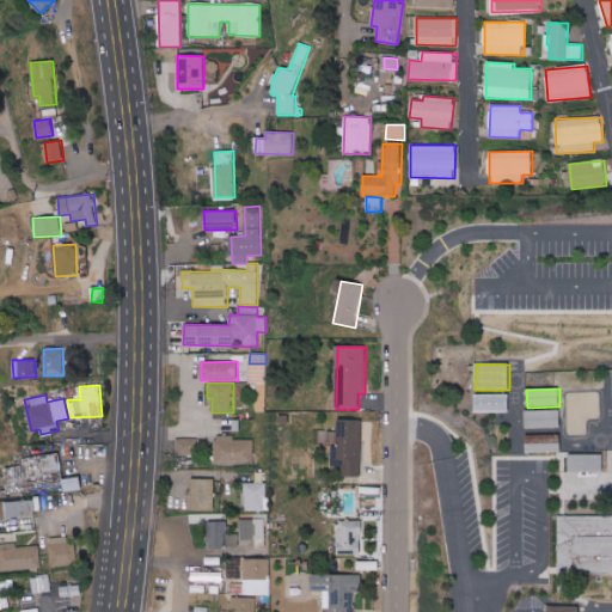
[(509,412),(509,396),(475,396),(475,412),(509,412)]
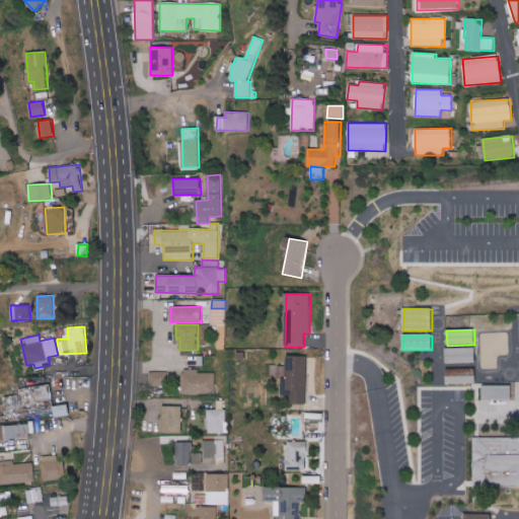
[(446,364),(475,363),(475,348),(445,349),(446,364)]
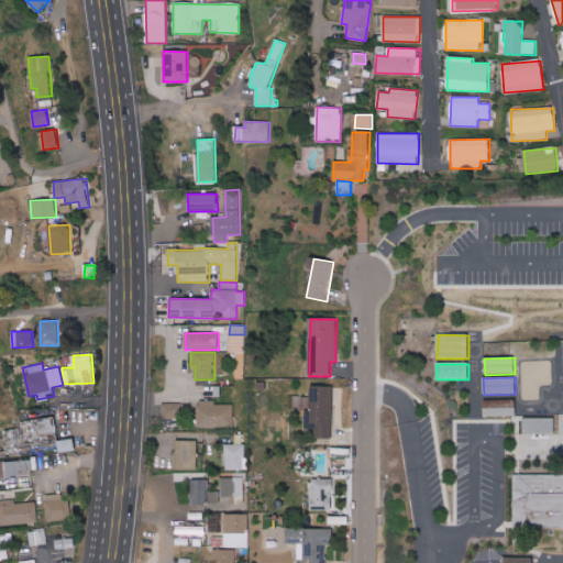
[(332,439),(334,387),(312,387),(311,411),(307,411),(306,435),(316,435),(316,439),(332,439)]
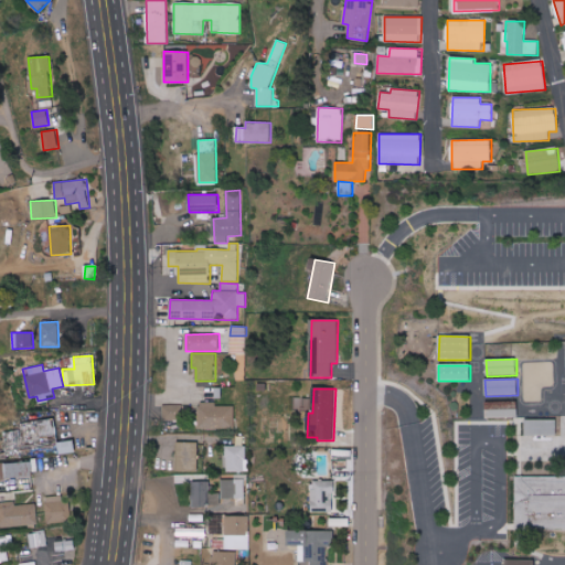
[(487,418),(519,417),(518,402),(486,403),(487,418)]
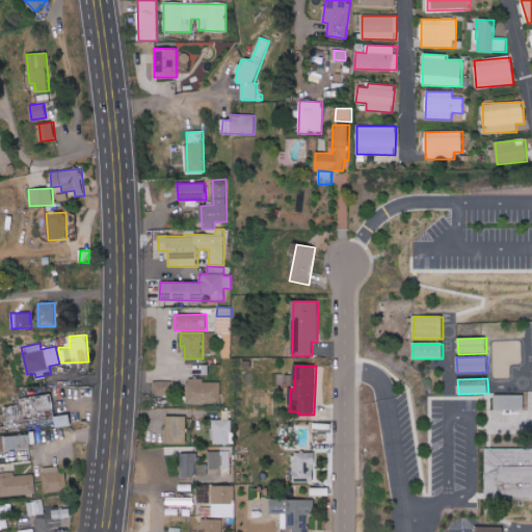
[(220,404),(220,381),(187,380),(187,404),(220,404)]
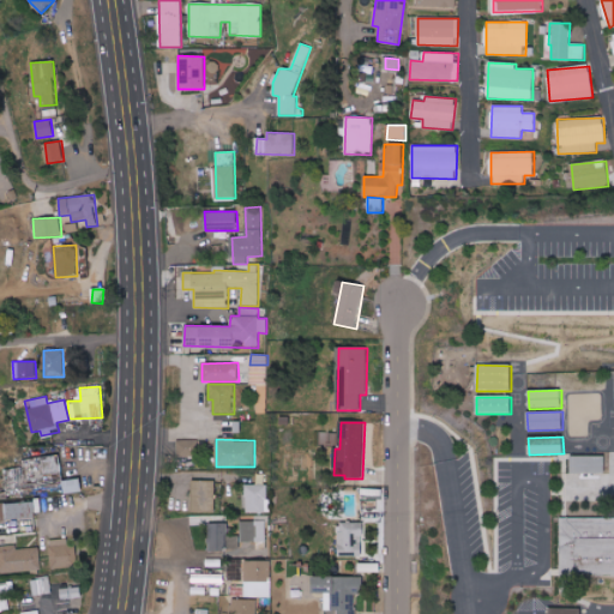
[(19,459),(19,467),(2,469),(4,477),(11,477),(11,482),(19,481),(20,487),(62,482),(60,455),(19,459)]
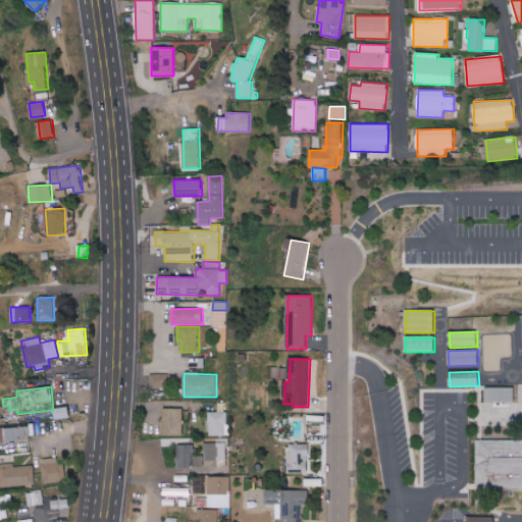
[(515,387),(485,388),(485,403),(515,403),(515,387)]
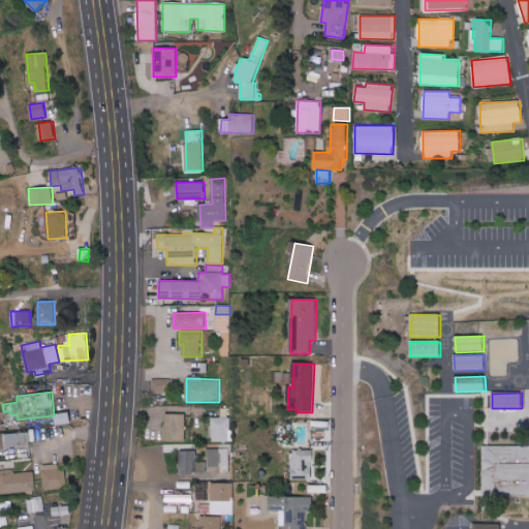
[(55,426),(70,424),(69,412),(54,414),(55,426)]
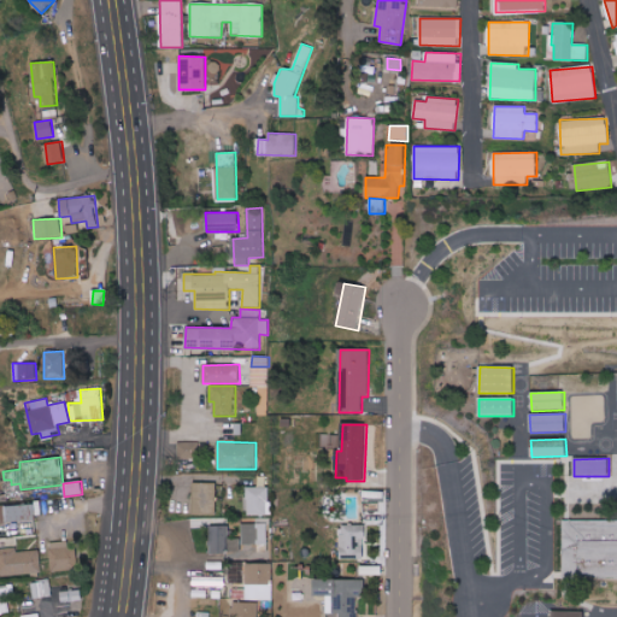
[(216,516),(217,483),(193,483),(192,515),(216,516)]
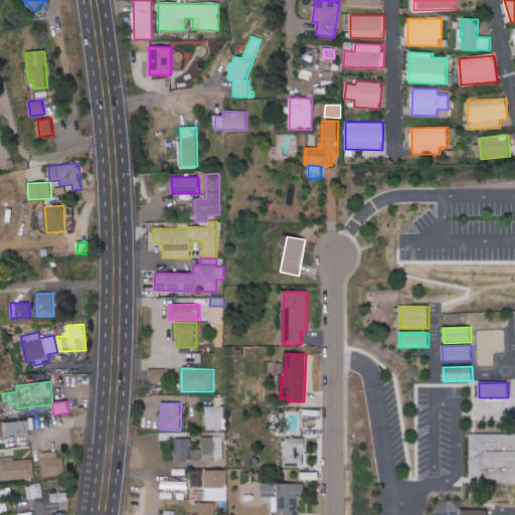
[(206,430),(225,430),(225,407),(206,406),(206,430)]
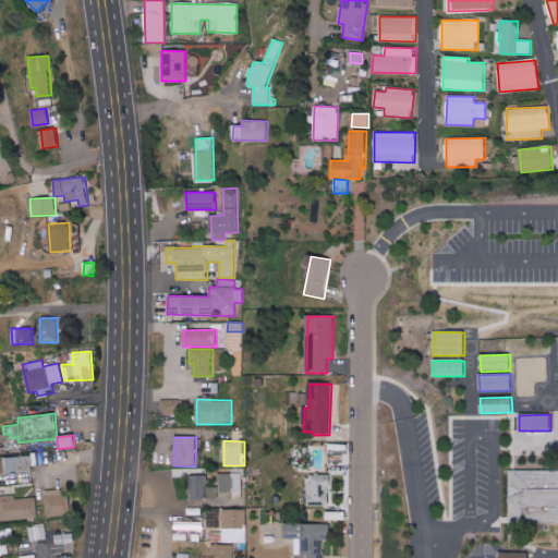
[(32,457),(0,457),(0,473),(33,472),(32,457)]
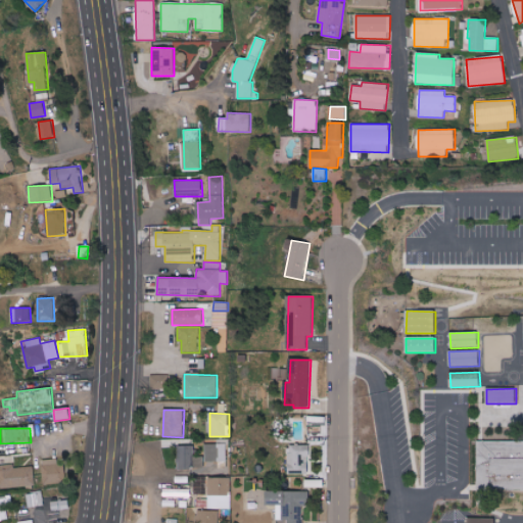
[(522,491),(522,440),(477,440),(476,492),(522,491)]
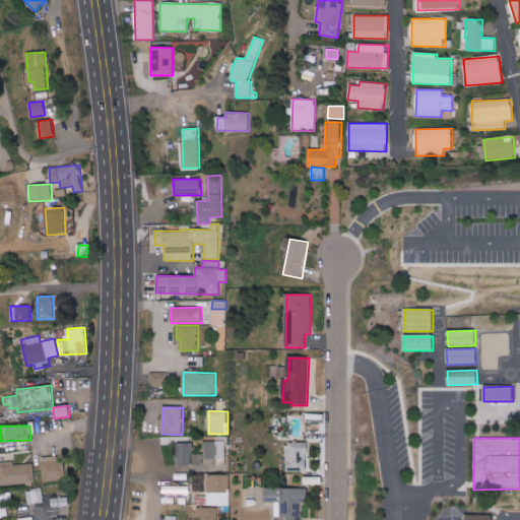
[(225,441),(203,442),(204,458),(225,457),(225,441)]
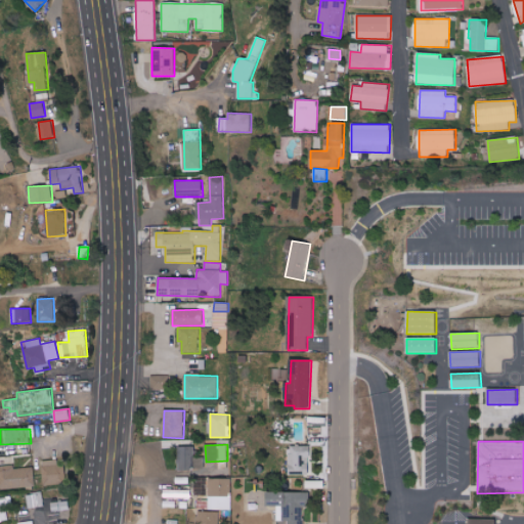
[(290,476),(310,475),(309,445),(289,446),(290,476)]
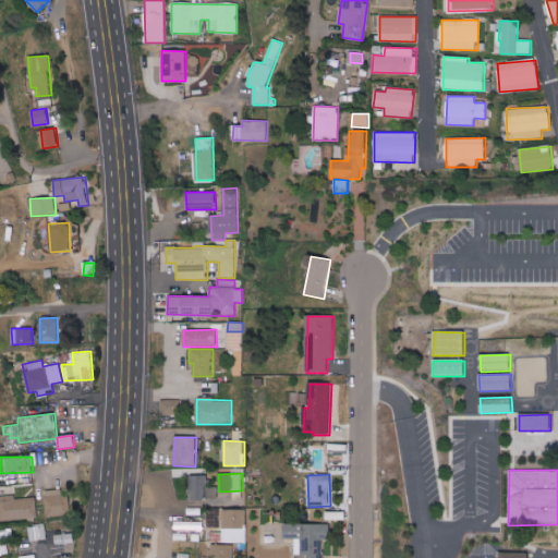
[(190,475),(190,500),(217,500),(217,488),(207,488),(207,475),(190,475)]
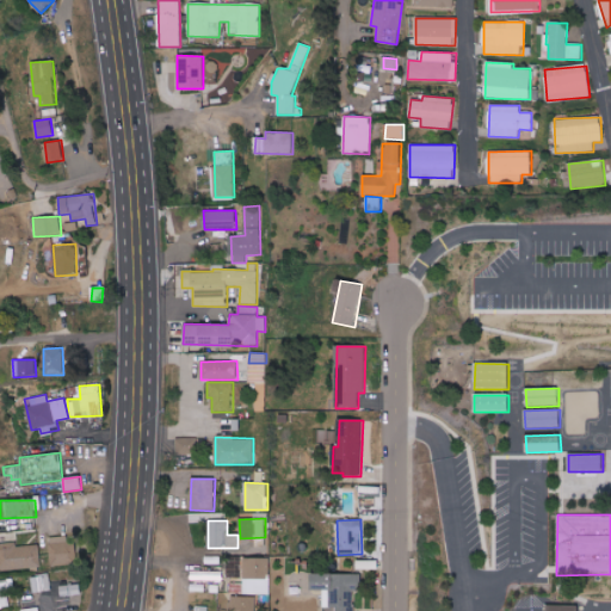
[(49,566),(78,565),(75,537),(48,538),(49,566)]
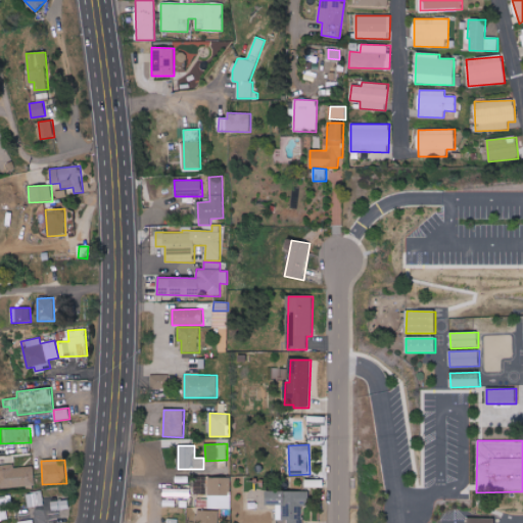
[(0,486),(35,487),(34,467),(0,467),(0,486)]
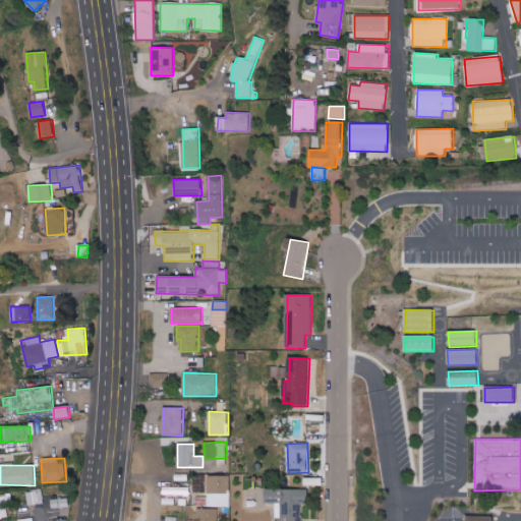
[(231,476),(209,476),(208,507),(230,507),(231,476)]
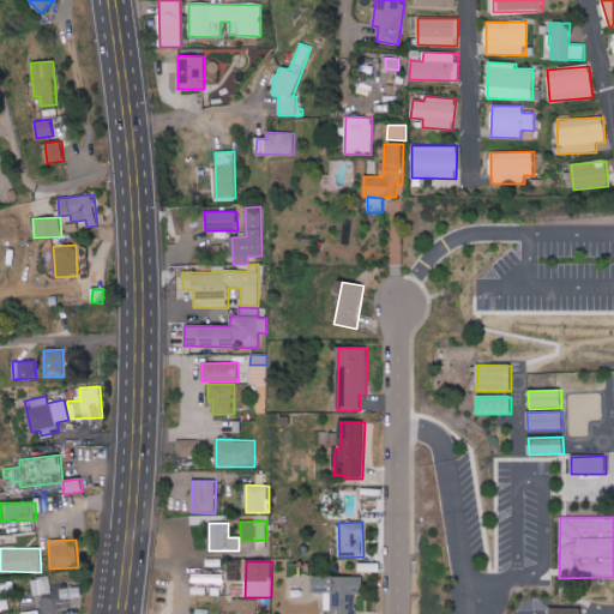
[(229,563),(228,582),(245,582),(245,563),(229,563)]
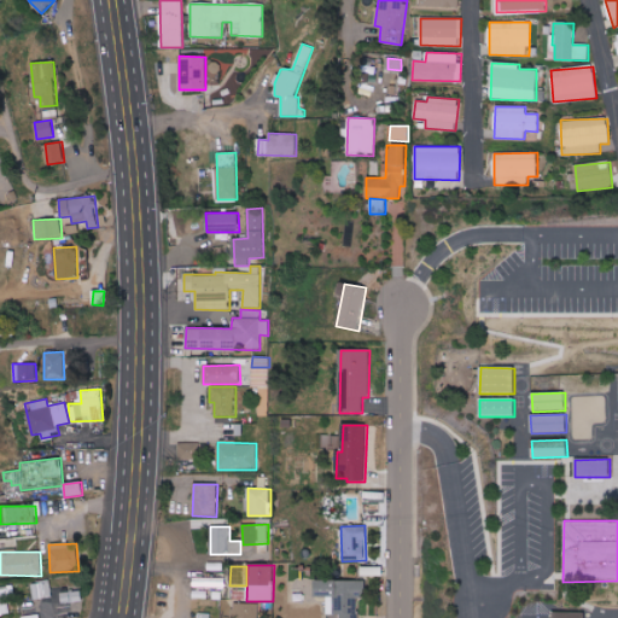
[(31,582),(33,599),(52,598),(51,581),(31,582)]
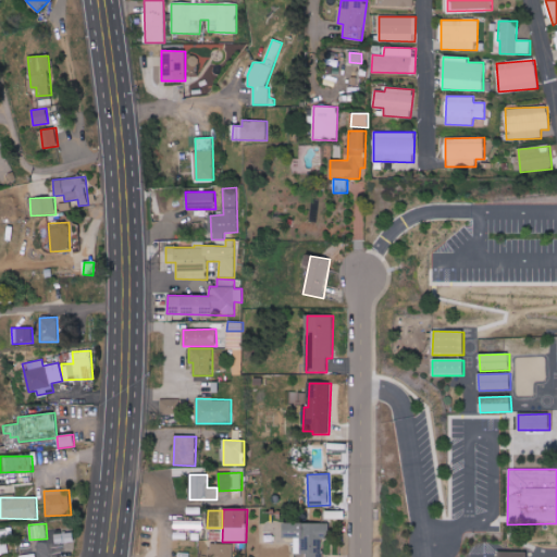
[(329,523),(284,523),(284,539),(295,539),(295,554),(307,554),(306,556),(322,556),(323,540),(329,540),(329,523)]
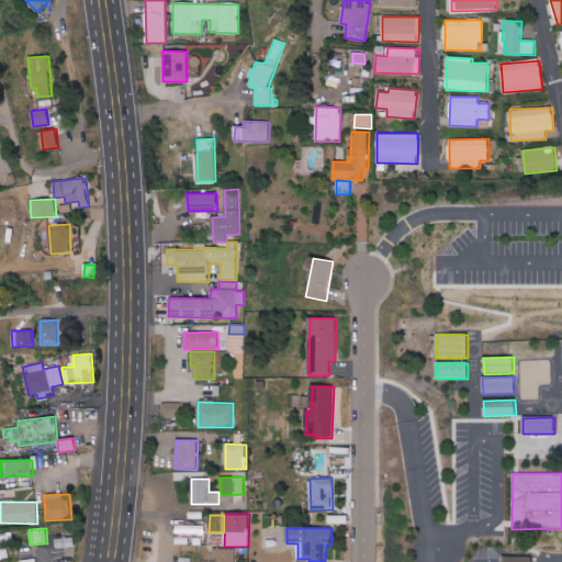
[(175,543),(189,544),(189,536),(176,535),(175,543)]
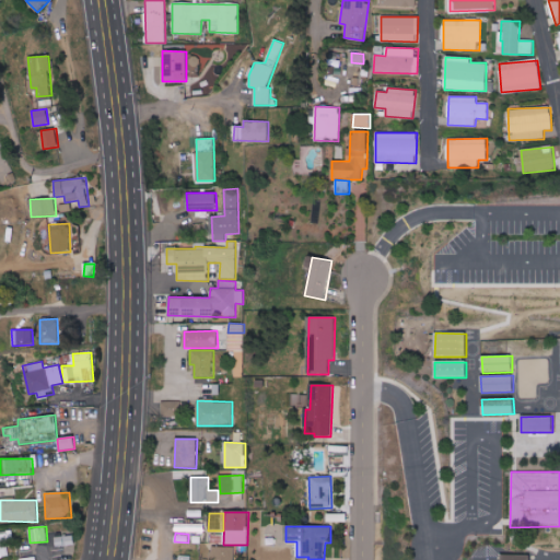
[(74,536),(56,537),(56,547),(74,546),(74,536)]
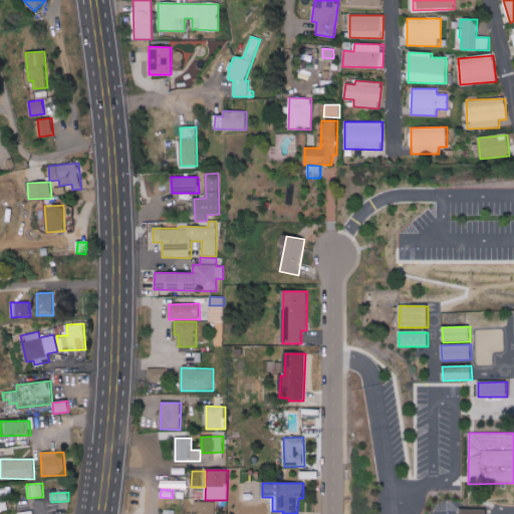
[(214,513),(215,502),(195,502),(194,513),(214,513)]
